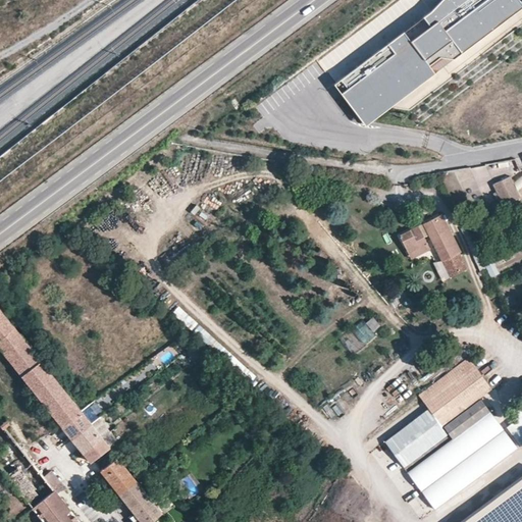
[(440,57),(454,59),(509,17),(508,3),(511,0),(440,0),(430,11),(423,16),(430,25),(411,40),(404,31),(341,79),(366,113),(440,57)]
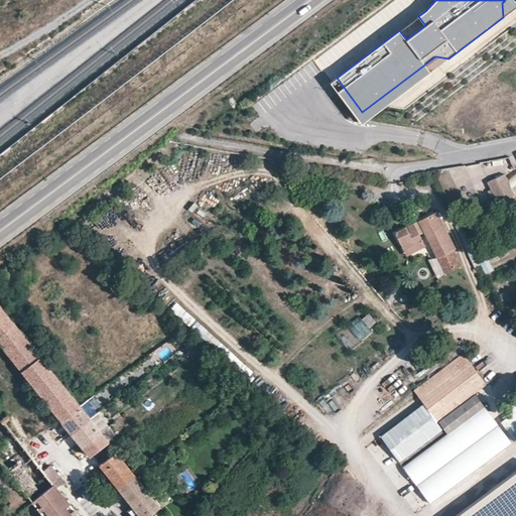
[(515,0),(505,0),(502,3),(503,17),(515,6),(515,0)]
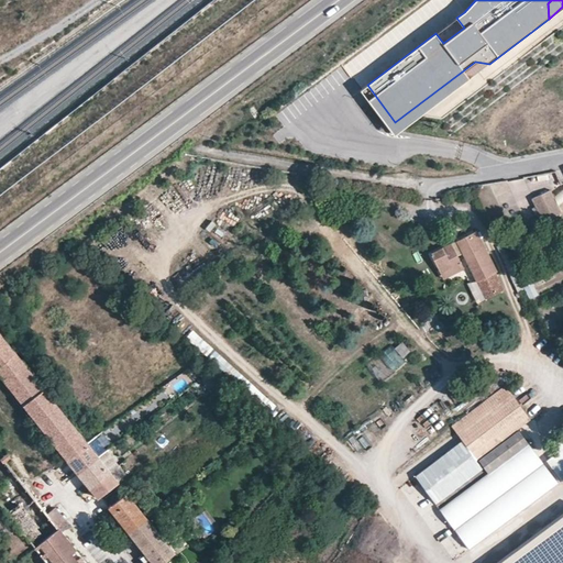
[(456,18),(435,33),(443,43),(464,28),(456,18)]
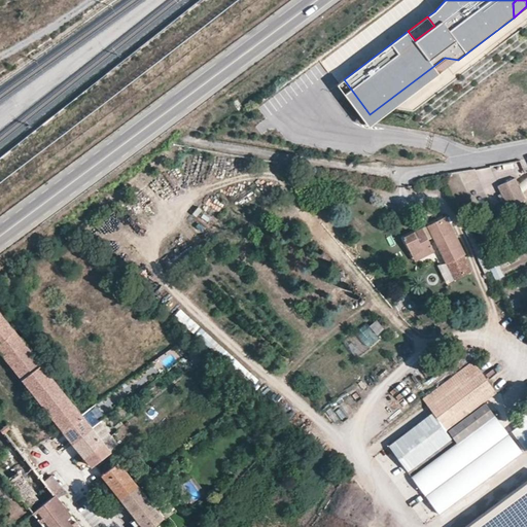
[(344,79),(338,84),(370,127),(446,68),(458,60),(445,58),(370,114),(344,79)]
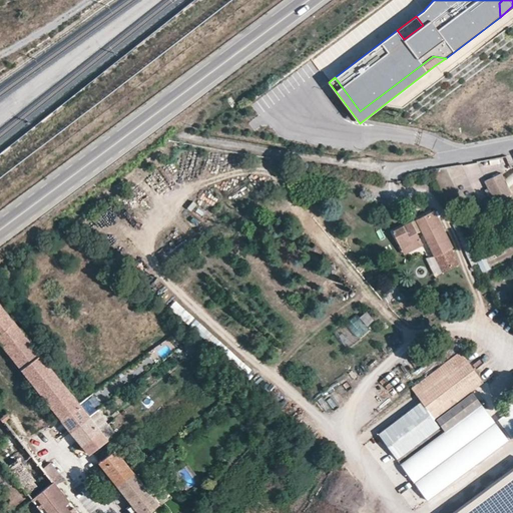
[(498,157),(470,163),(470,168),(482,166),(483,167),(500,164),(498,157)]
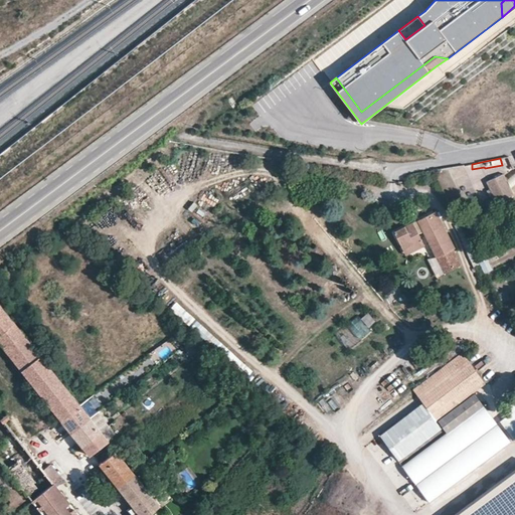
[(511,187),(514,184),(514,173),(506,181),(511,187)]
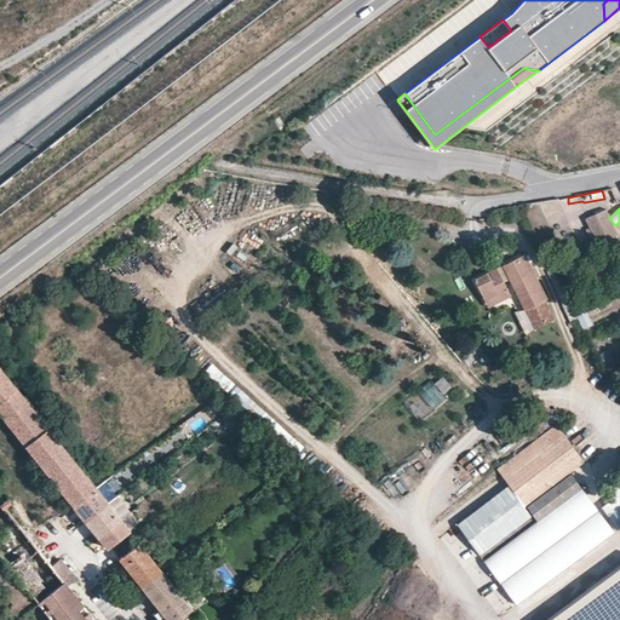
[(619,240),(608,210),(584,219),(597,252),(619,242),(619,240)]
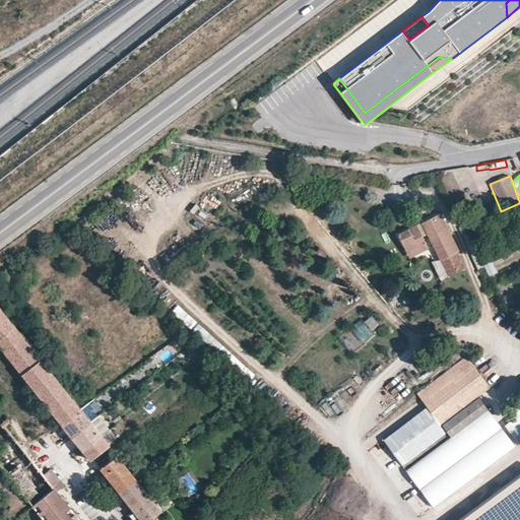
[(466,266),(441,214),(399,235),(409,257),(433,246),(448,276),(466,266)]
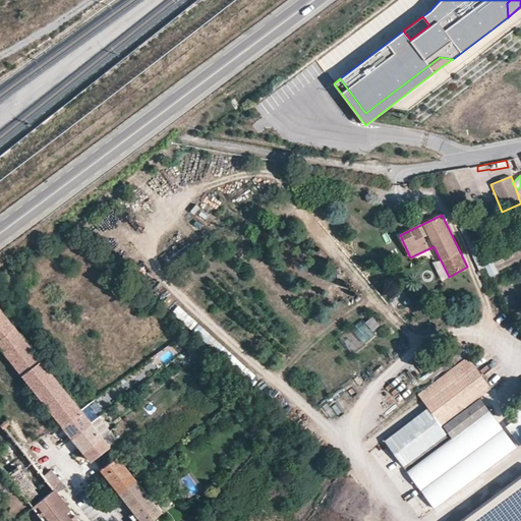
[(489,278),(499,274),(494,262),(484,266),(489,278)]
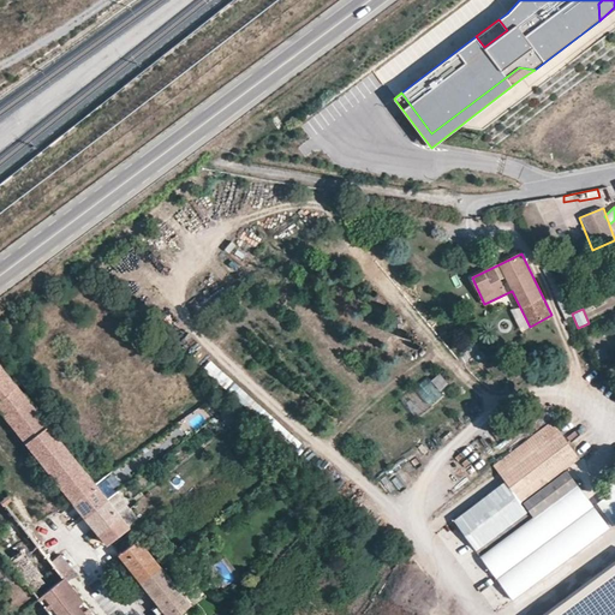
[(0,362),(0,398),(18,384),(0,362)]
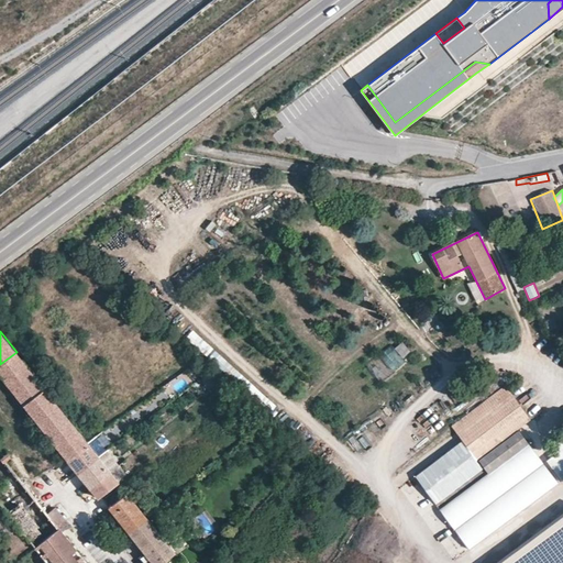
[(405,357),(411,350),(401,342),(395,350),(405,357)]
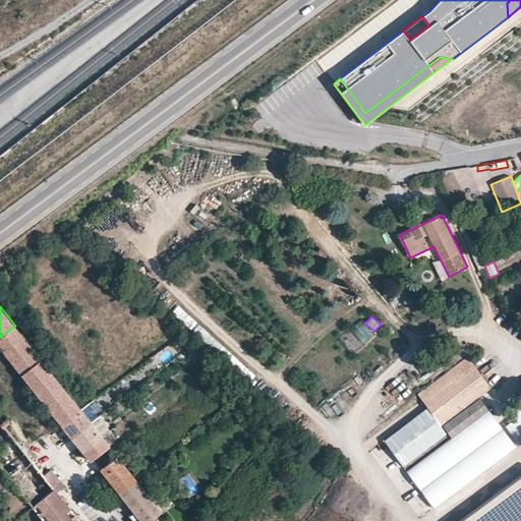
[(364,345),(375,335),(361,320),(350,331),(364,345)]
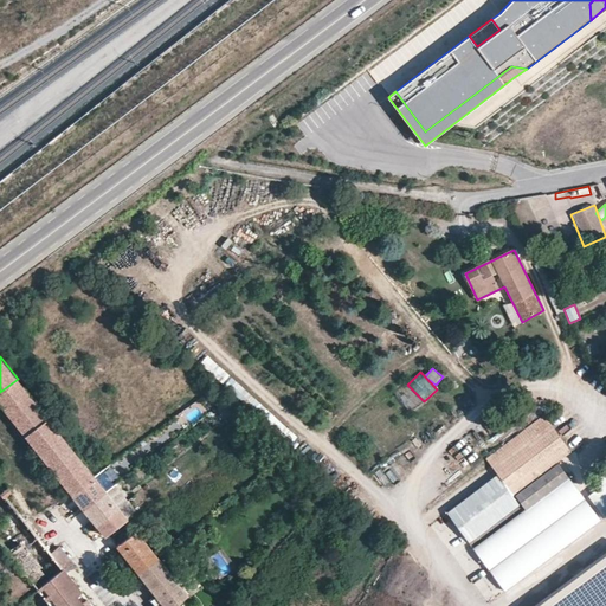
[(18,379),(0,392),(0,404),(26,437),(49,419),(44,412),(39,405),(18,379)]
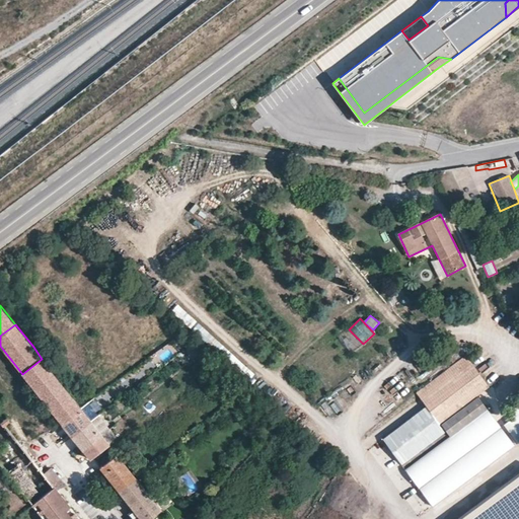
[(33,347),(38,353),(43,349),(38,343),(33,347)]
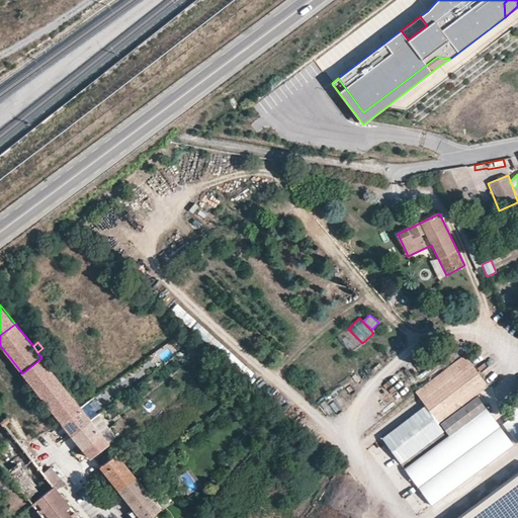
[(414,393),(425,407),(438,425),(489,387),(464,355),(414,393)]
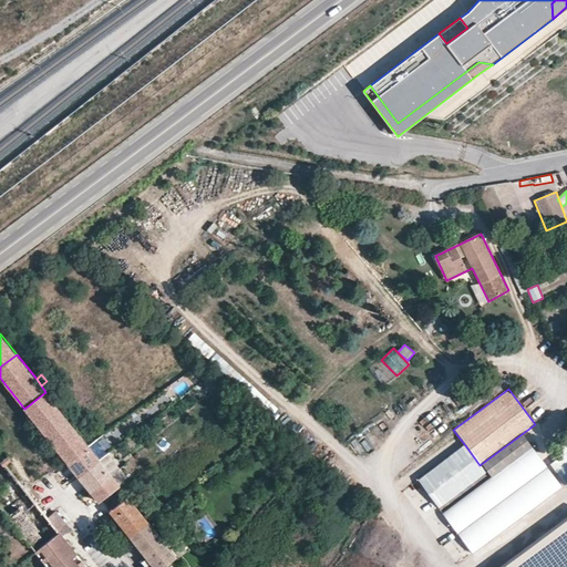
[(45,392),(24,409),(68,463),(89,445),(45,392)]
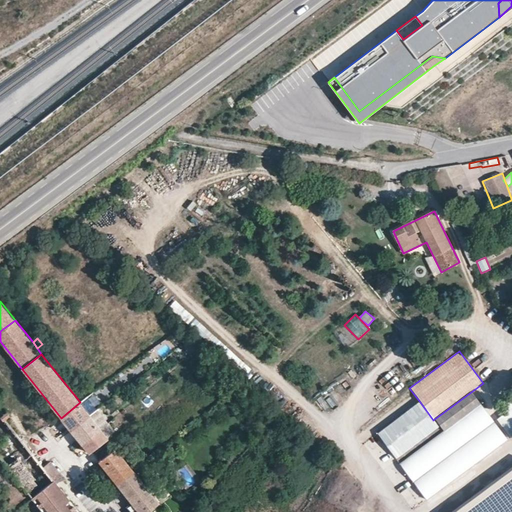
[(511,434),(511,387),(501,395),(511,407),(497,417),(511,436),(511,434)]
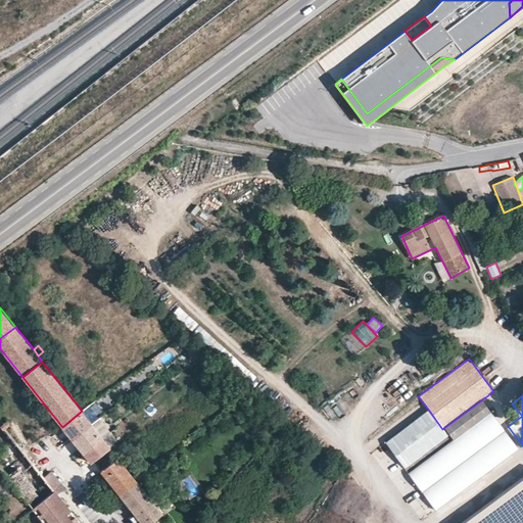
[(482,400),(445,427),(456,441),(492,415),(482,400)]
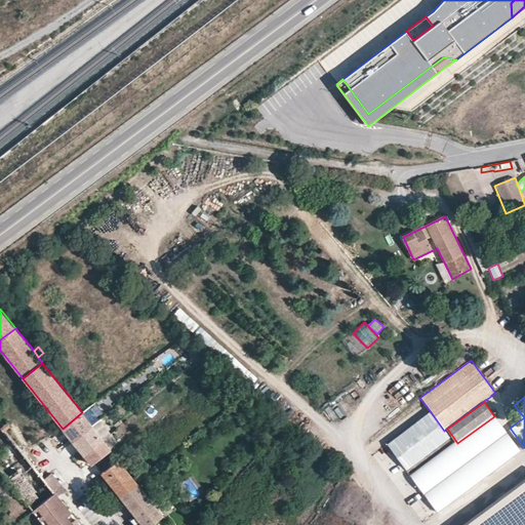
[(82,413),(82,412),(63,429),(68,435),(73,441),(93,426),(92,426),(82,413)]
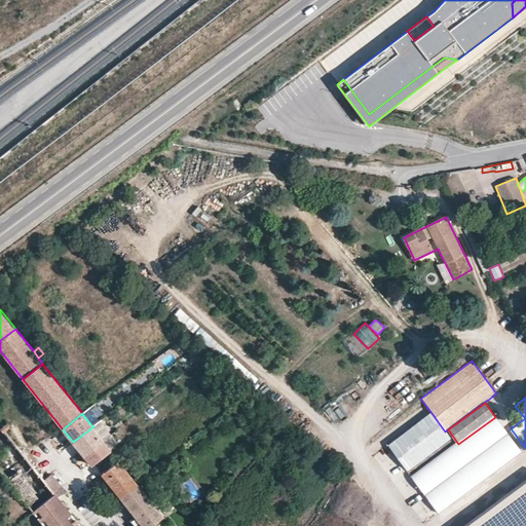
[(407,472),(451,439),(445,431),(431,413),(388,446),(407,472)]
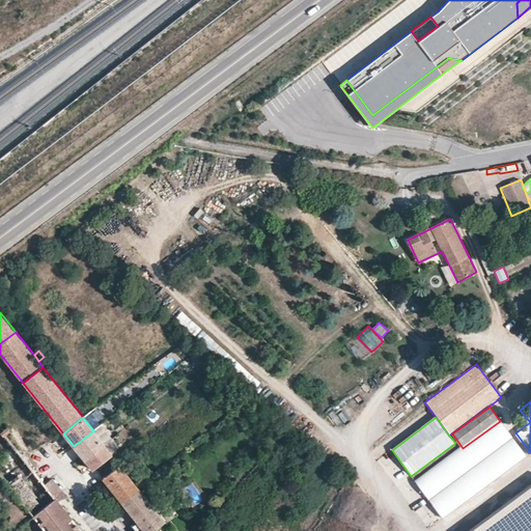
[(429,501),(513,440),(500,421),(463,448),(416,482),(429,501)]
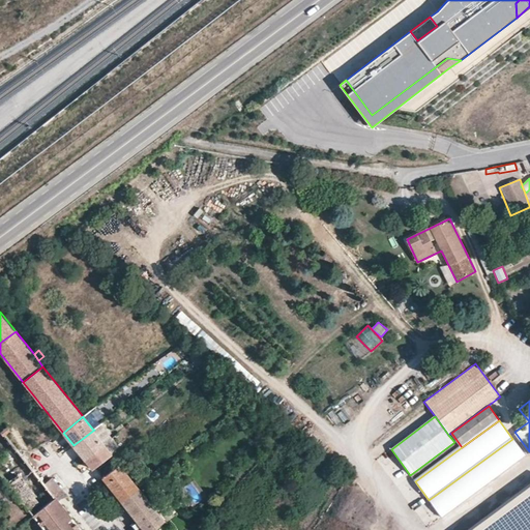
[(8,424),(2,429),(0,431),(3,434),(5,433),(10,429),(8,424)]
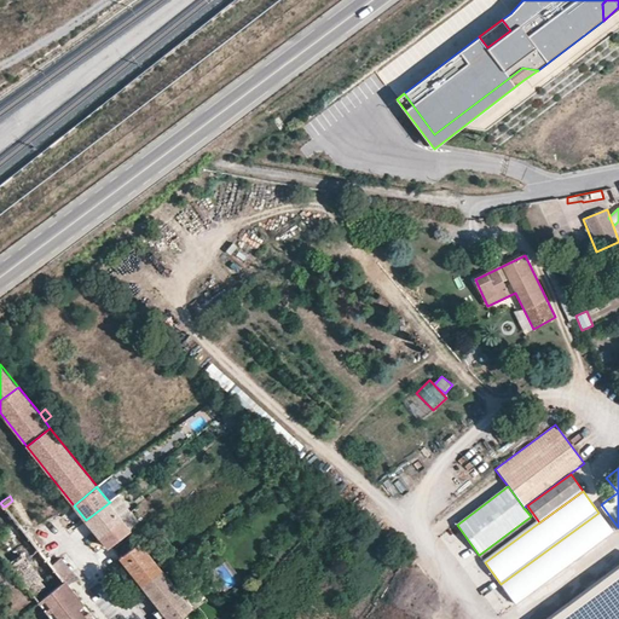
[(3,501),(0,497),(0,554),(4,560),(33,538),(22,524),(6,505),(4,507),(0,503),(3,501)]
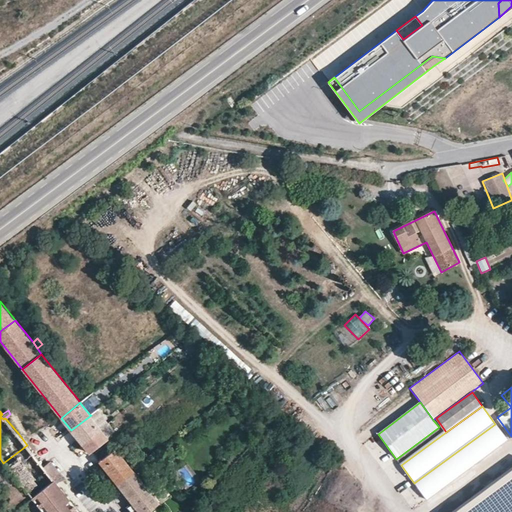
[(10,414),(5,418),(18,433),(23,429),(10,414)]
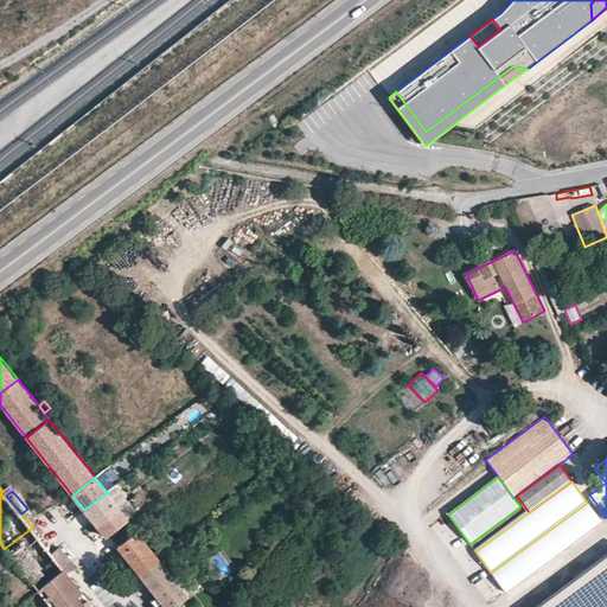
[(120,508),(108,492),(84,510),(96,525),(120,508)]
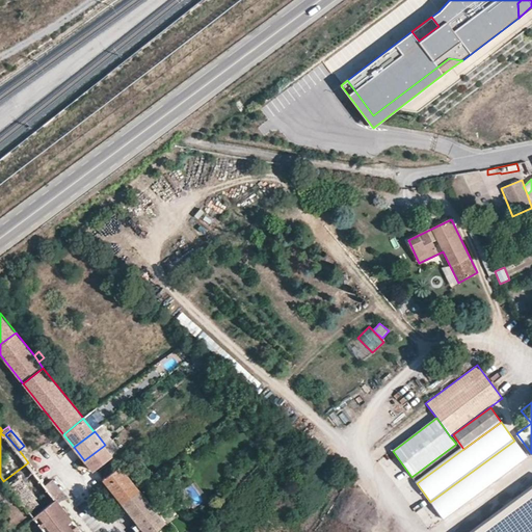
[(529,459),(514,441),(430,502),(444,522),(529,459)]
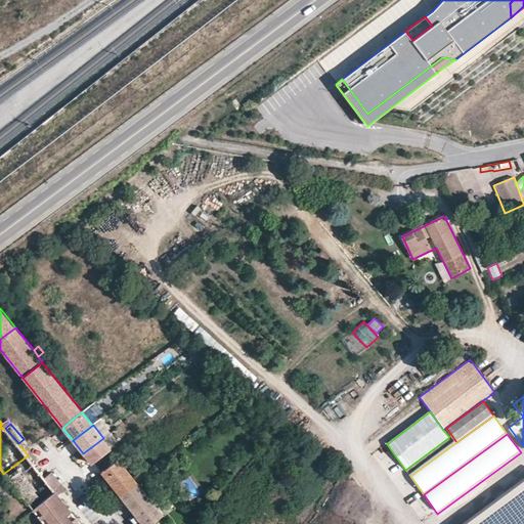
[(103,438),(83,453),(91,464),(112,447),(103,438)]
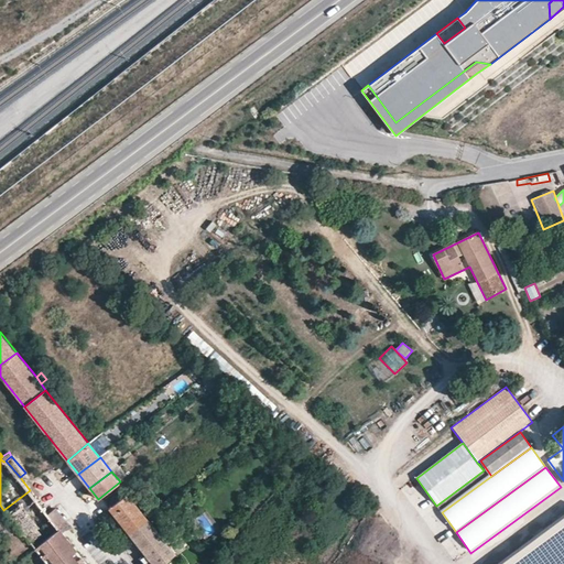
[(30,490),(3,510),(33,546),(60,528),(49,514),(30,490)]
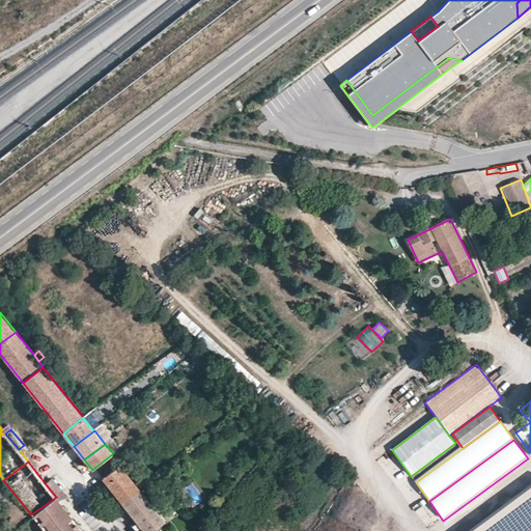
[(120,465),(103,479),(120,502),(139,487),(120,465)]
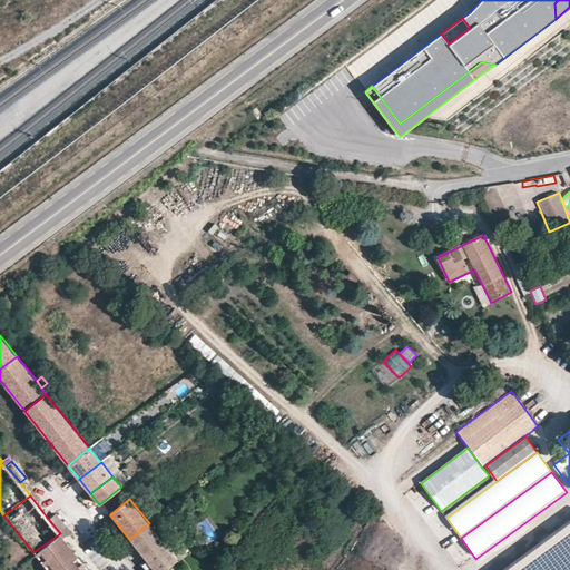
[(57,514),(49,520),(60,533),(67,528),(57,514)]
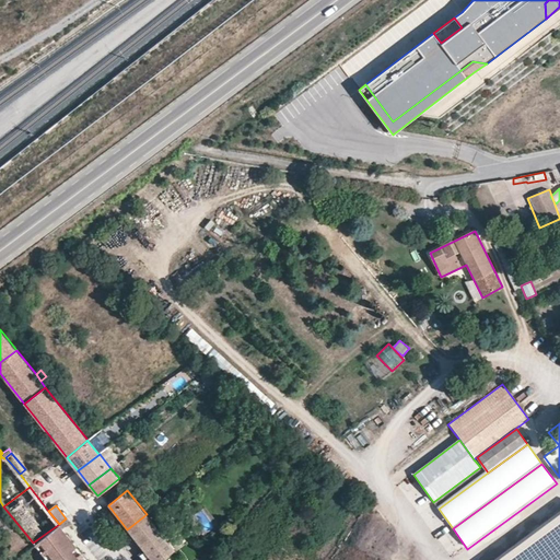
[(160,559),(174,549),(163,534),(147,514),(127,529),(136,540),(147,552),(150,557),(152,559),(160,559)]
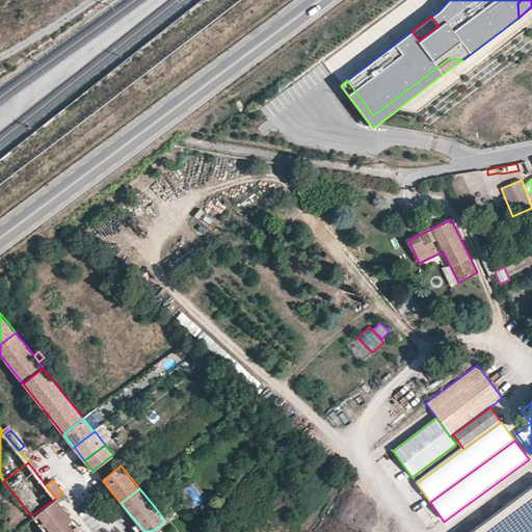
[(62,493),(56,498),(67,510),(72,505),(62,493)]
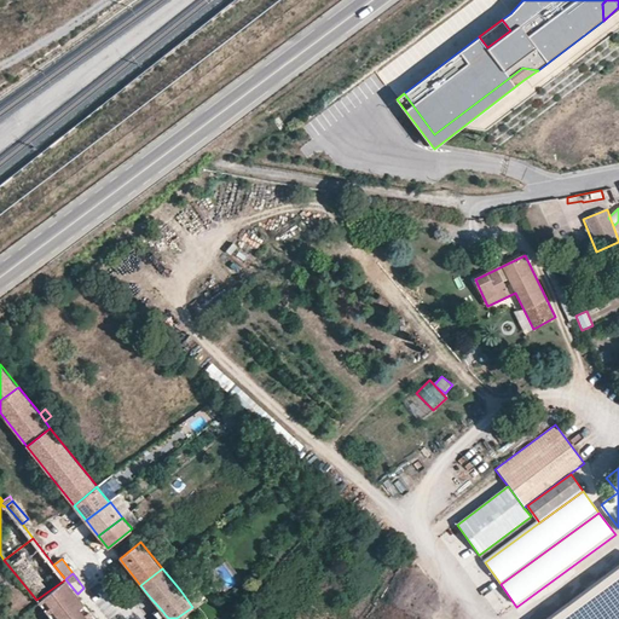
[(77,594),(65,579),(36,600),(51,618),(70,618),(87,606),(77,594)]
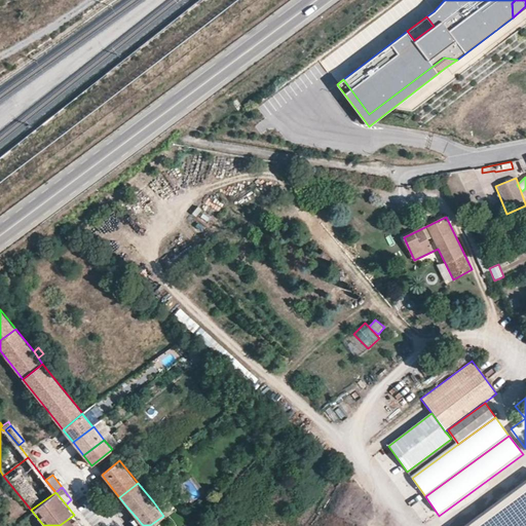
[(82,525),(74,515),(60,525),(82,525)]
